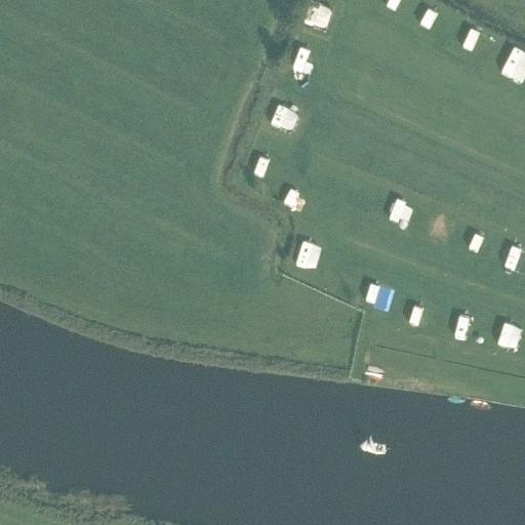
[(307,67),(314,42),(303,39),(295,64),(307,67)]
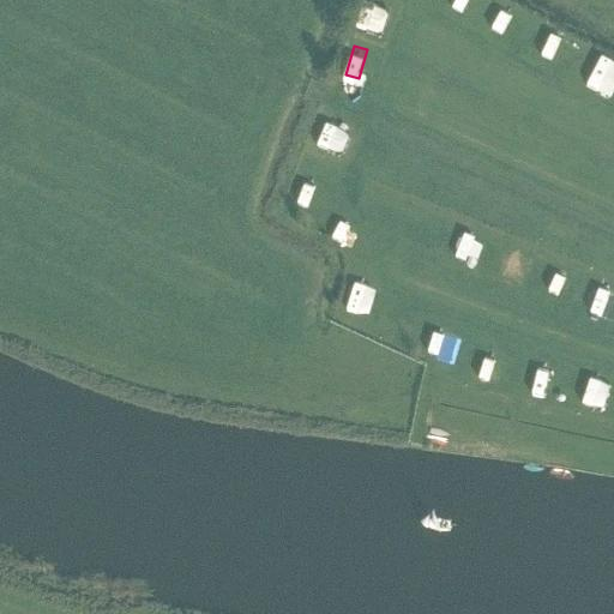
[(315,145),(329,149),(337,121),(324,118),(315,145)]
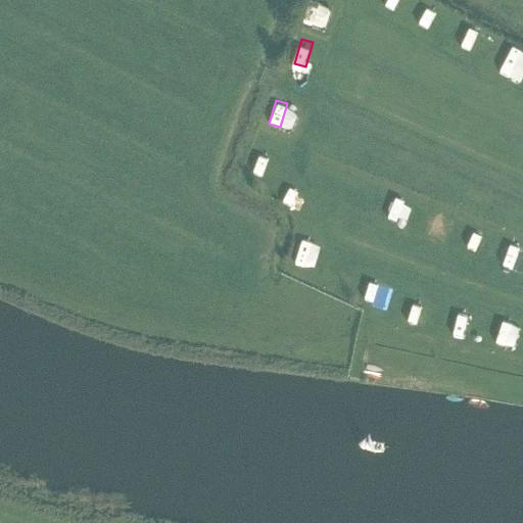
[(262,178),(268,159),(256,155),(251,174),(262,178)]
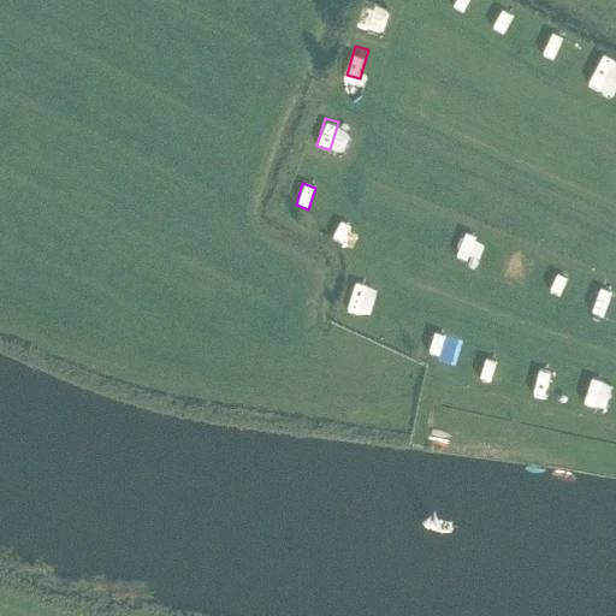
[(359,315),(366,288),(354,284),(347,312),(359,315)]
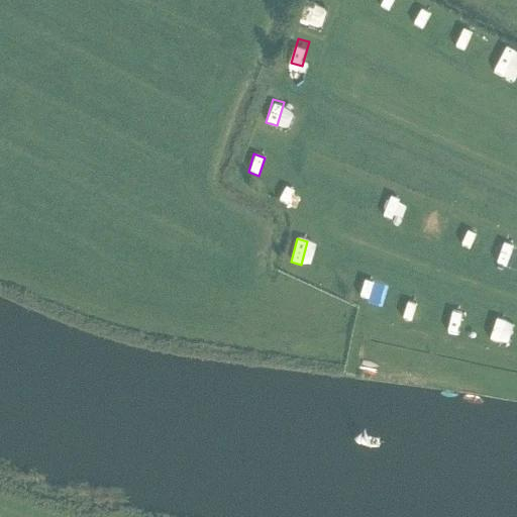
[(371,314),(381,315),(383,296),(373,295),(371,314)]
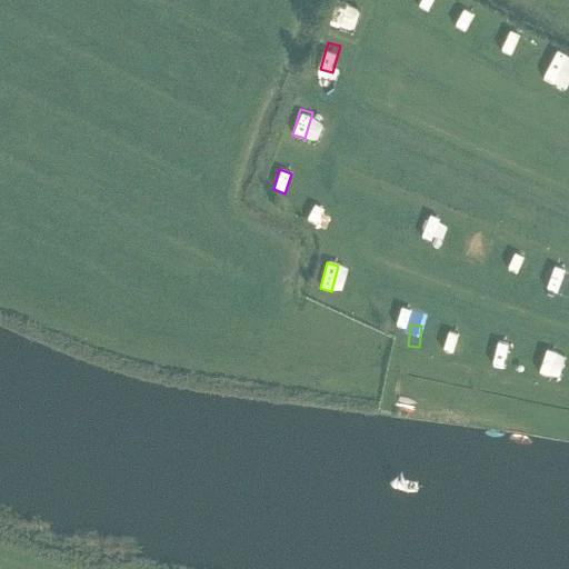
[(453,351),(463,355),(470,335),(460,331),(453,351)]
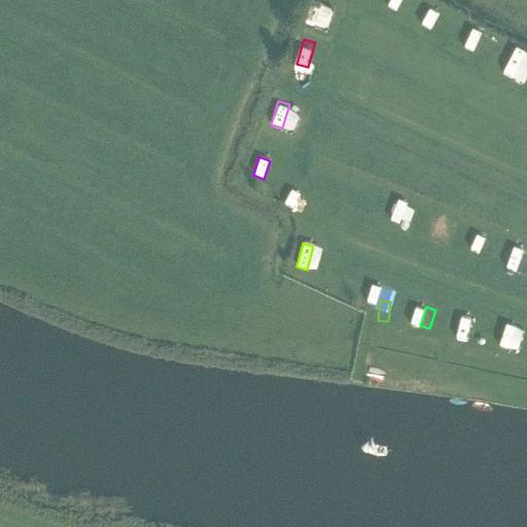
[(479,345),(486,328),(476,324),(469,341),(479,345)]
